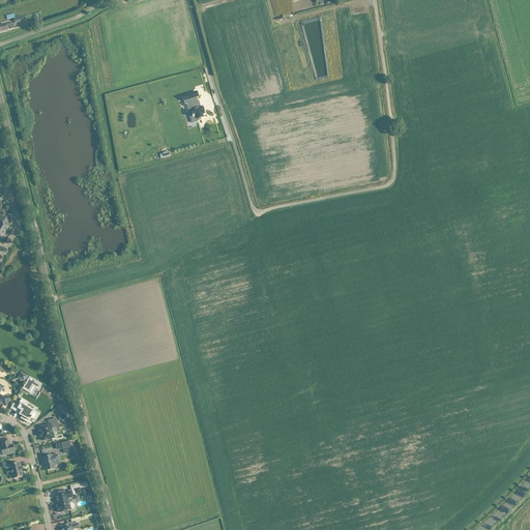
[(15,28),(13,23),(3,25),(0,26),(0,32),(7,30),(7,28),(10,27),(10,29),(15,28)]
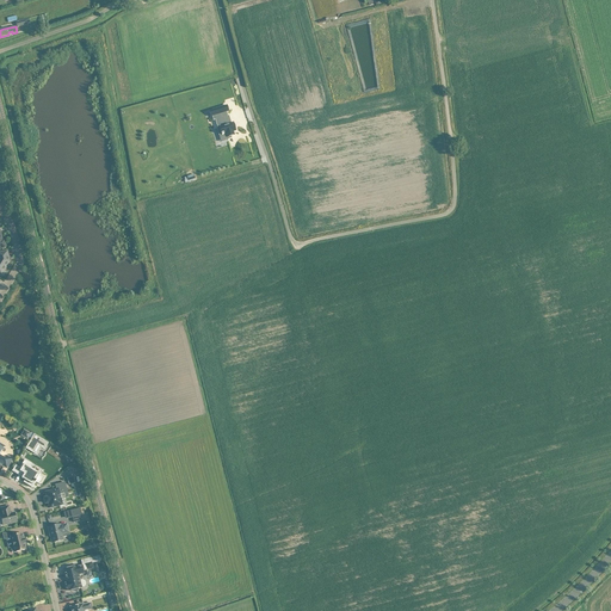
[(233,84),(220,87),(223,102),(242,97),(242,96),(236,98),(233,84)]
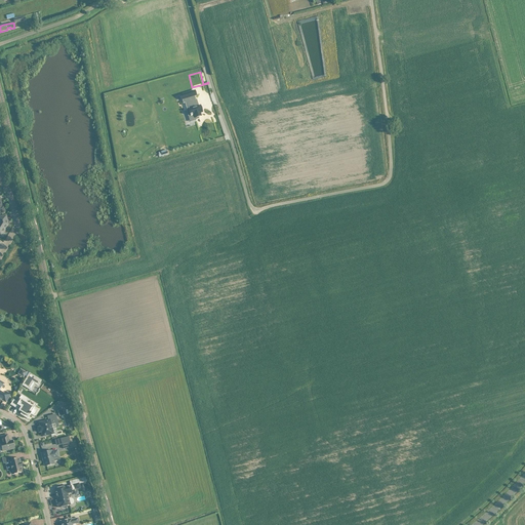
[(195,91),(179,95),(182,101),(183,99),(184,104),(185,103),(187,110),(187,111),(189,116),(194,115),(195,118),(196,118),(196,120),(199,119),(198,117),(201,116),(200,113),(202,112),(201,107),(198,108),(198,107),(194,108),(192,102),(196,99),(195,95),(196,95),(195,91)]
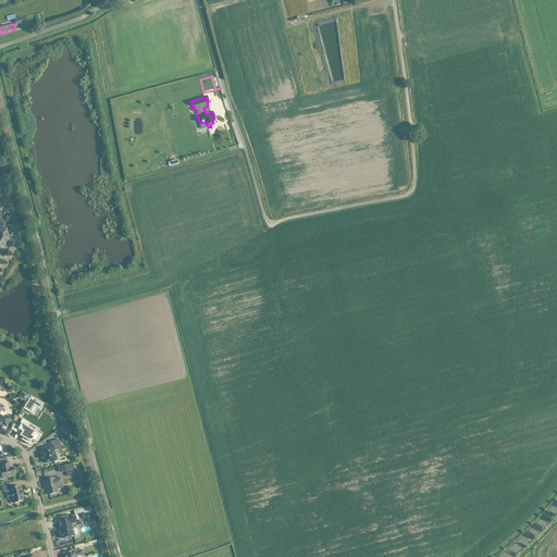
[(214,116),(215,122),(224,120),(222,111),(214,112),(215,116),(214,116)]
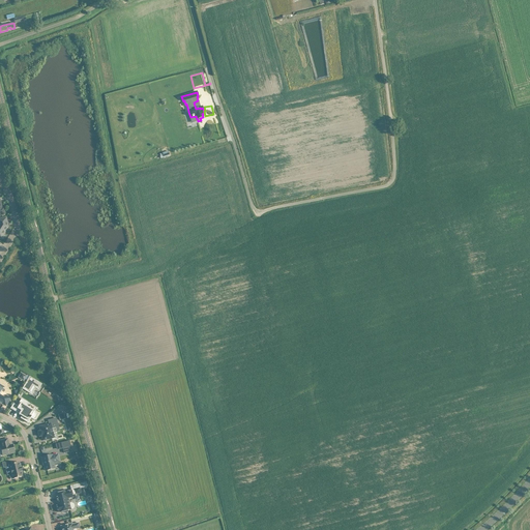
[(8,227),(7,223),(6,218),(0,219),(0,238),(1,239),(8,227)]
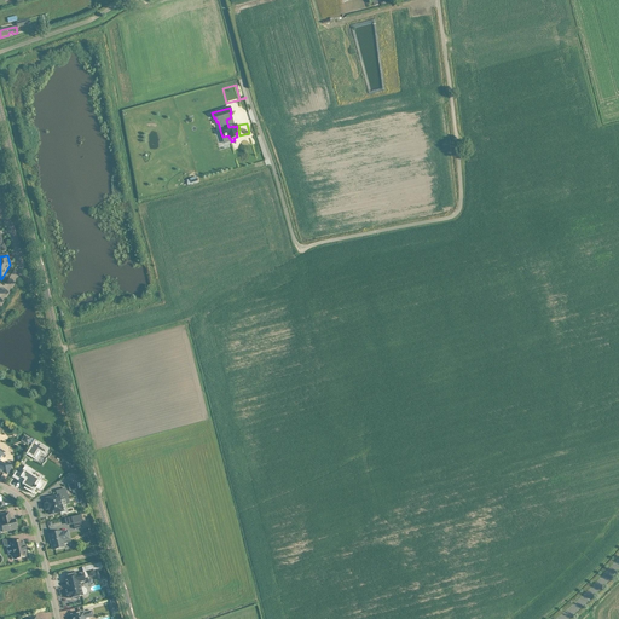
[(35,440),(27,455),(38,461),(41,453),(45,455),(48,449),(35,440)]
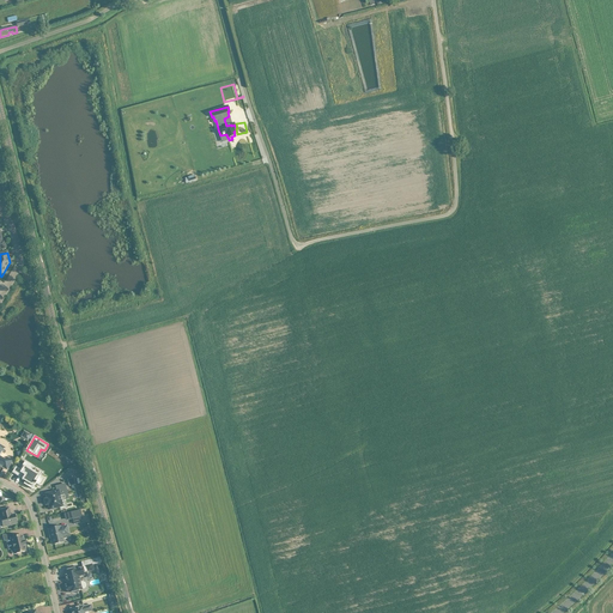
[(0,466),(7,471),(12,461),(6,457),(7,455),(6,454),(5,451),(4,451),(4,449),(4,448),(2,447),(0,445),(0,444),(0,466)]
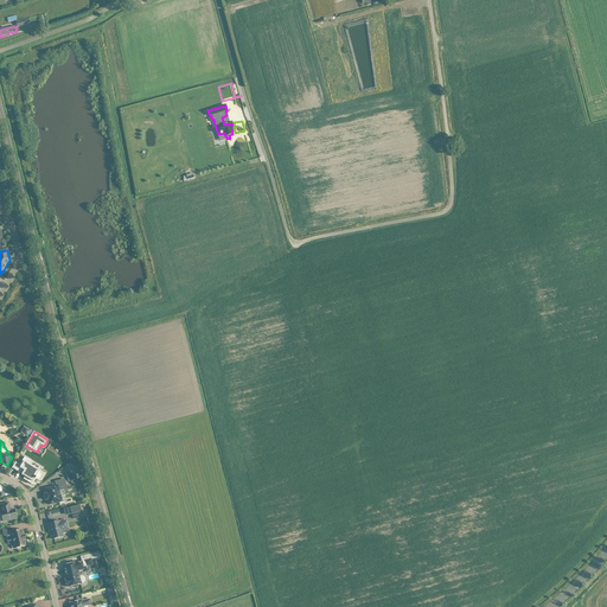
[(61,447),(58,452),(72,460),(76,458),(77,457),(72,454),(61,447)]
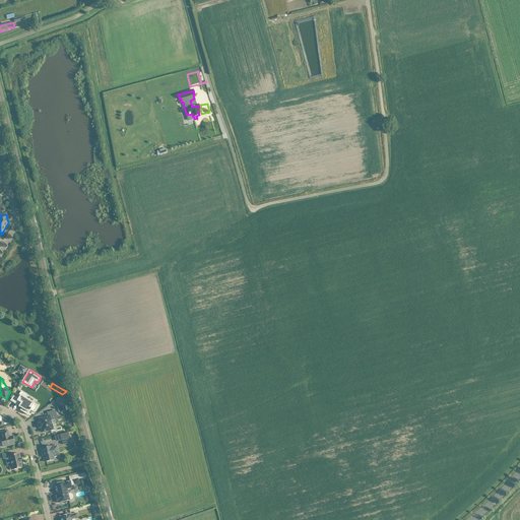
[(21,391),(17,398),(22,401),(19,406),(18,407),(21,408),(20,410),(26,414),(27,415),(29,410),(30,410),(34,412),(35,411),(38,405),(25,397),(26,394),(21,391)]
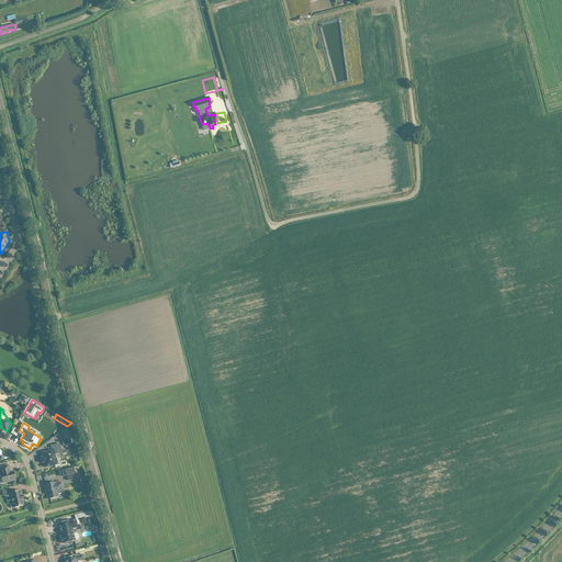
[(53,450),(42,452),(43,458),(41,458),(42,463),(44,462),(45,468),(55,465),(54,459),(63,457),(59,444),(52,446),(53,450)]
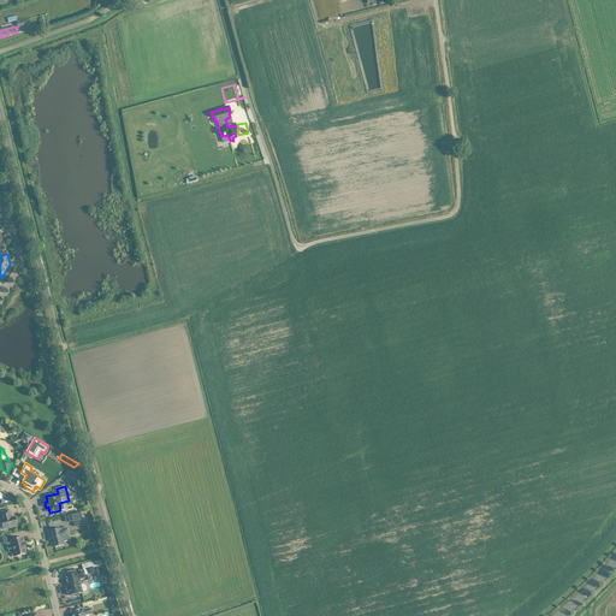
[(4,529),(17,526),(15,517),(11,519),(9,510),(1,513),(3,520),(1,521),(4,529)]
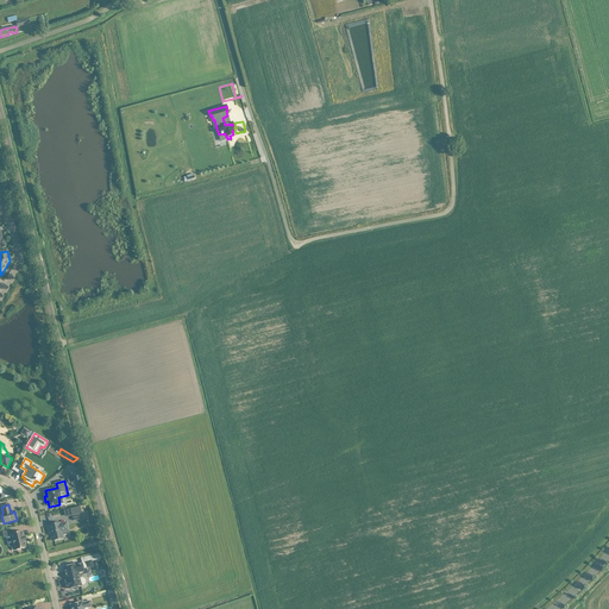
[(80,507),(63,510),(64,516),(73,515),(74,521),(81,519),(79,513),(81,513),(80,507)]
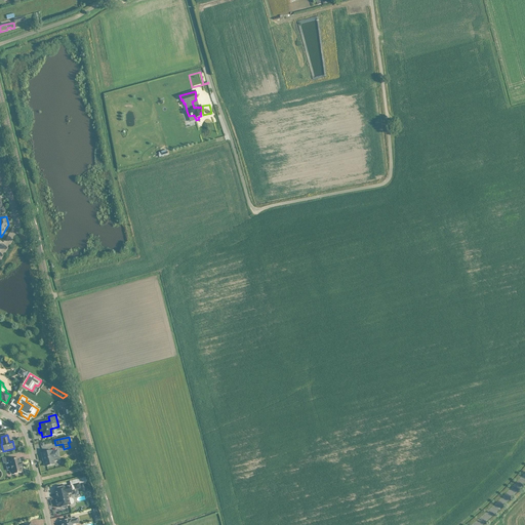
[(58,457),(57,450),(51,452),(51,451),(41,453),(42,458),(43,458),(45,467),(50,466),(53,465),(54,465),(53,458),(58,457)]
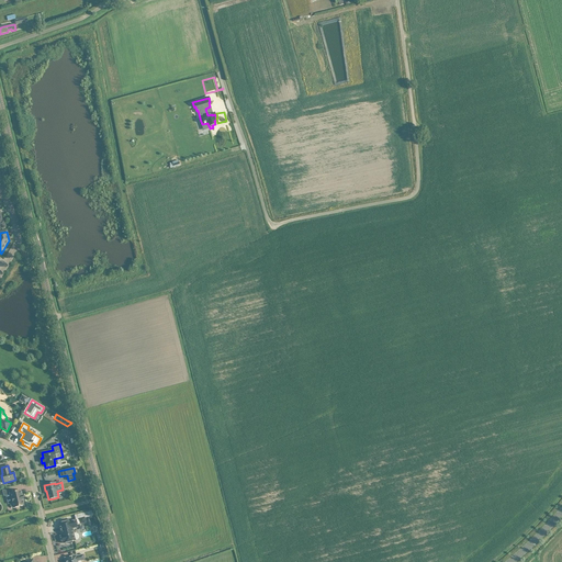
[(10,490),(3,491),(3,495),(6,495),(10,494),(12,503),(10,504),(11,508),(13,507),(13,508),(24,505),(23,499),(22,496),(21,491),(11,493),(10,490)]
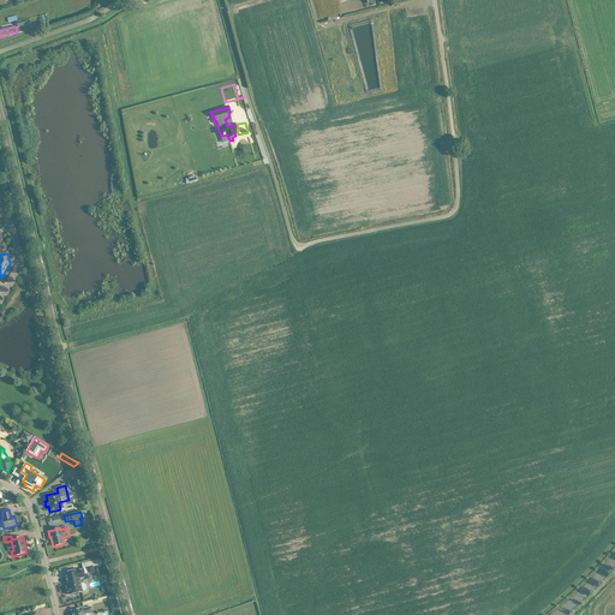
[(66,587),(67,595),(70,595),(73,593),(75,595),(76,595),(77,595),(78,595),(78,593),(78,592),(82,592),(82,591),(83,591),(84,590),(85,589),(85,587),(85,586),(85,585),(84,585),(83,584),(81,584),(79,578),(85,577),(83,569),(77,571),(65,573),(69,586),(66,587)]
